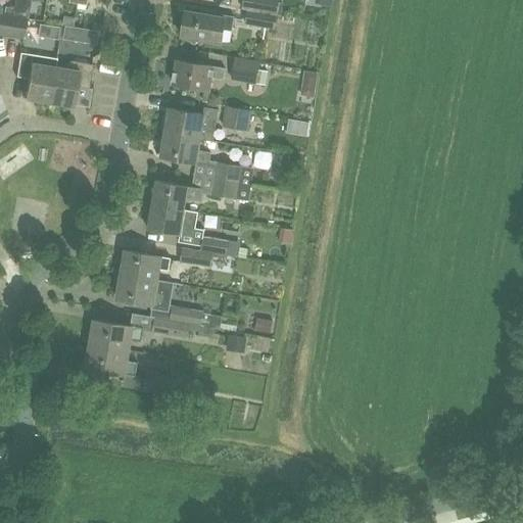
[(243,0),(242,8),(247,9),(277,15),(279,6),(262,3),(262,0),(243,0)]
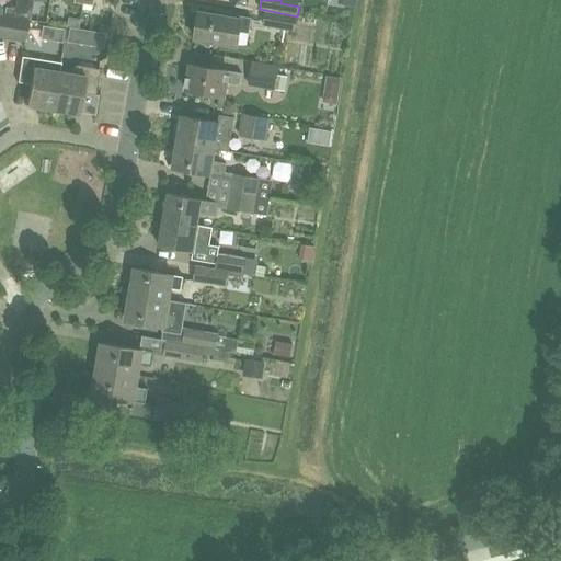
[(15,9),(13,16),(29,19),(30,19),(31,10),(15,8),(15,9)]
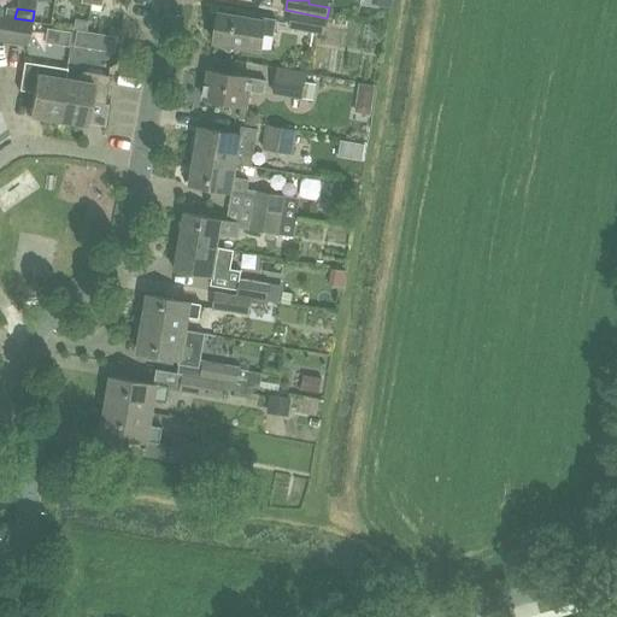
[(292,11),(289,29),(323,35),(327,18),(292,11)]
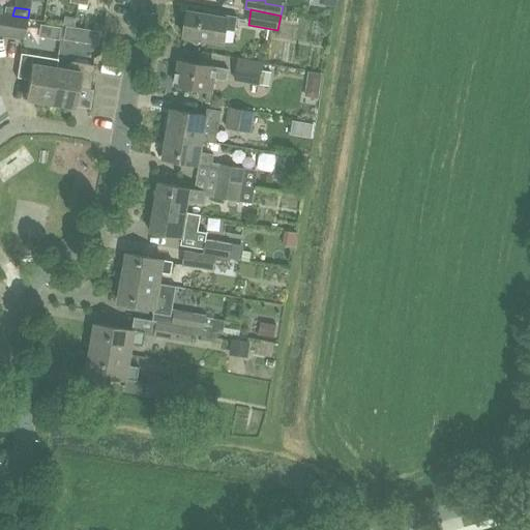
[(224,43),(226,30),(235,32),(238,18),(217,13),(216,17),(188,11),(184,36),(224,43)]
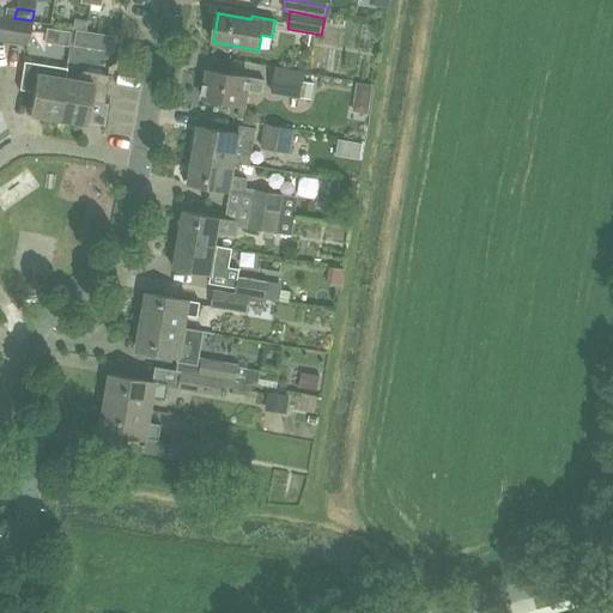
[(0,41),(28,47),(29,35),(37,36),(40,24),(31,22),(31,20),(0,14),(0,41)]
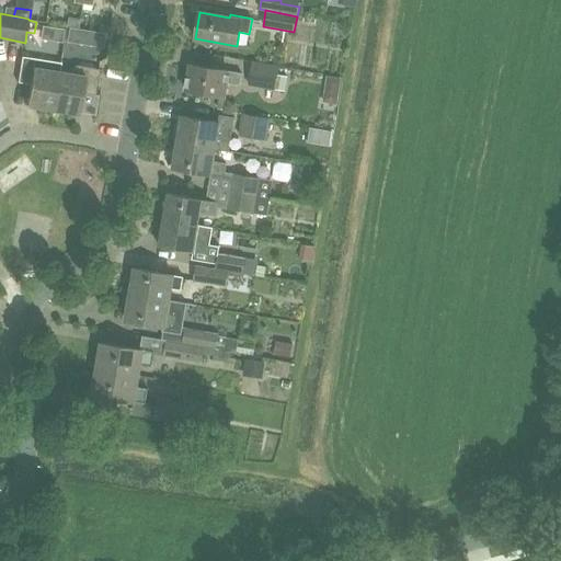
[(68,27),(66,42),(82,45),(84,30),(68,27)]
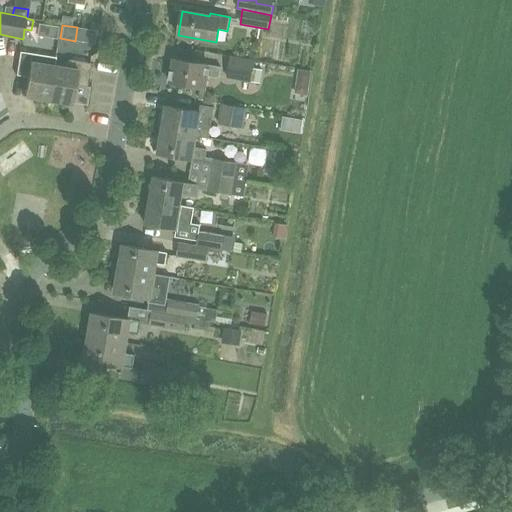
[(24,96),(48,100),(54,65),(55,58),(20,52),(16,75),(27,77),(24,96)]
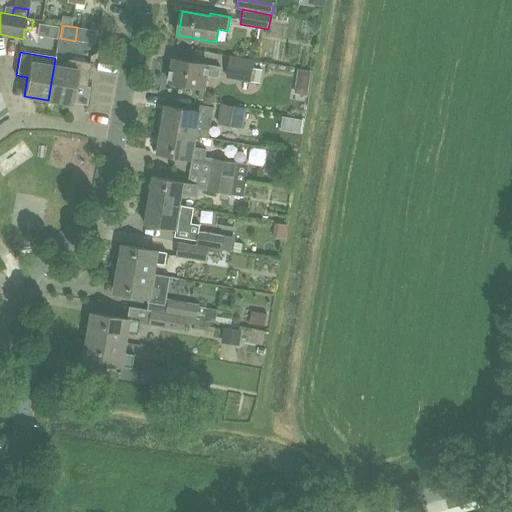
[(227,78),(251,82),(254,68),(253,68),(254,60),(231,56),(227,78)]
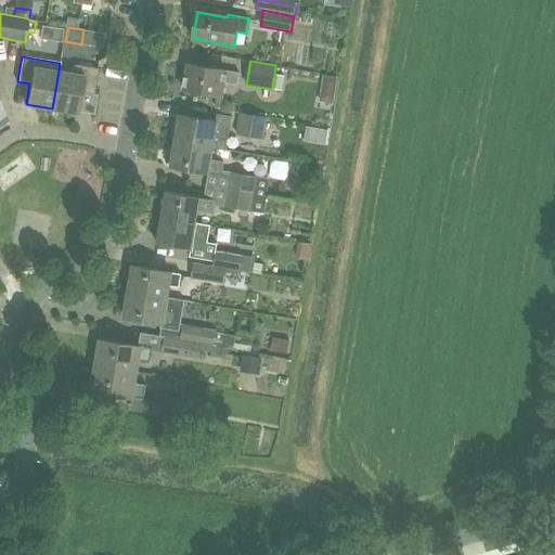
[(73,73),(59,71),(52,108),(78,113),(81,92),(93,94),(98,68),(74,64),(73,73)]
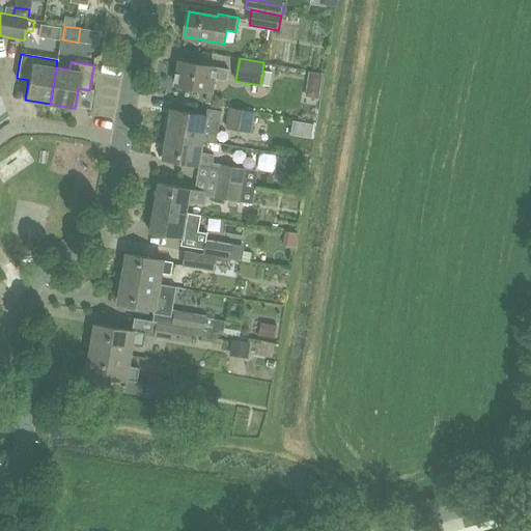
[(179,61),(175,86),(213,91),(215,79),(227,81),(229,70),(179,61)]
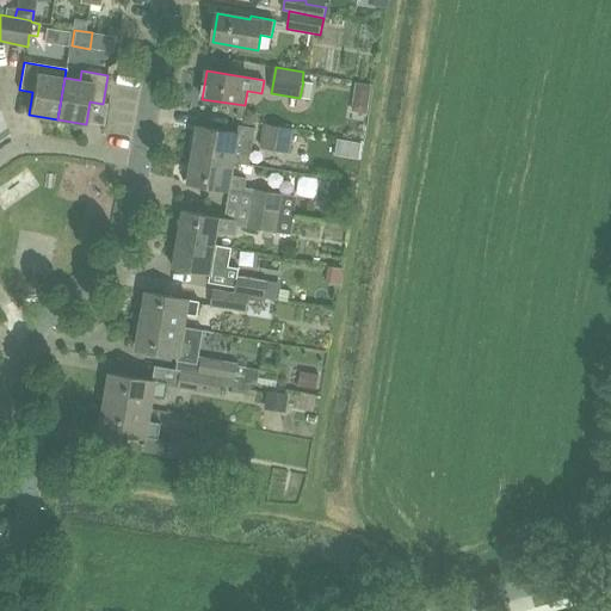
[(303,81),(300,98),(312,100),(314,84),(303,81)]
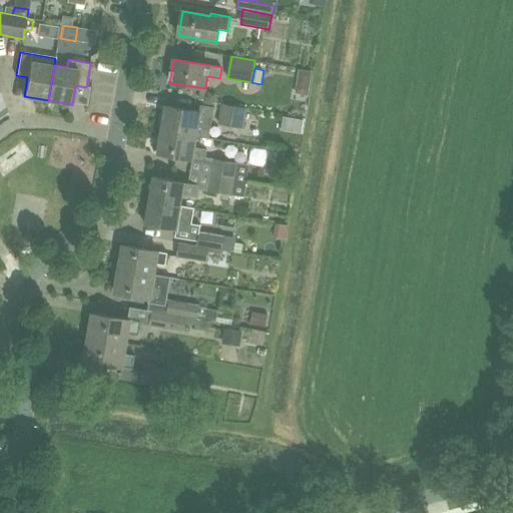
[(299,84),(306,82),(306,75),(301,70),(294,73),(293,80),(299,84)]
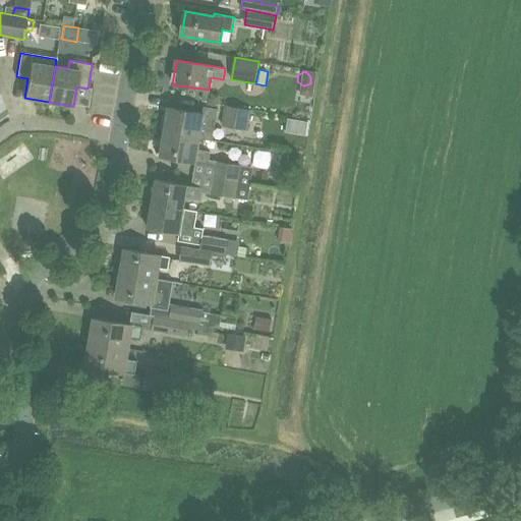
[(203,90),(199,101),(210,102),(212,91),(203,90)]
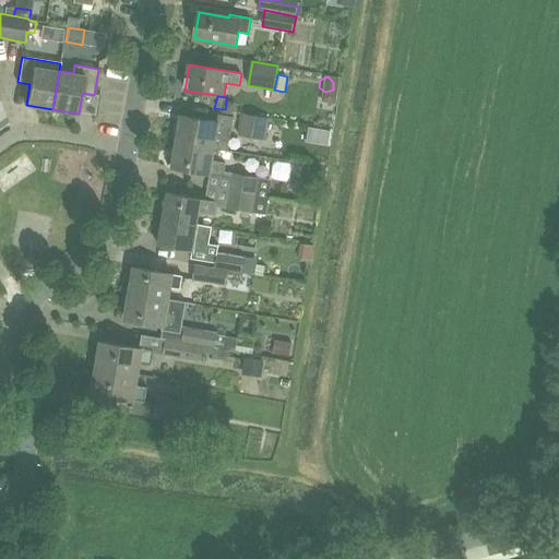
[(269,119),(241,114),(238,134),(265,140),(269,119)]
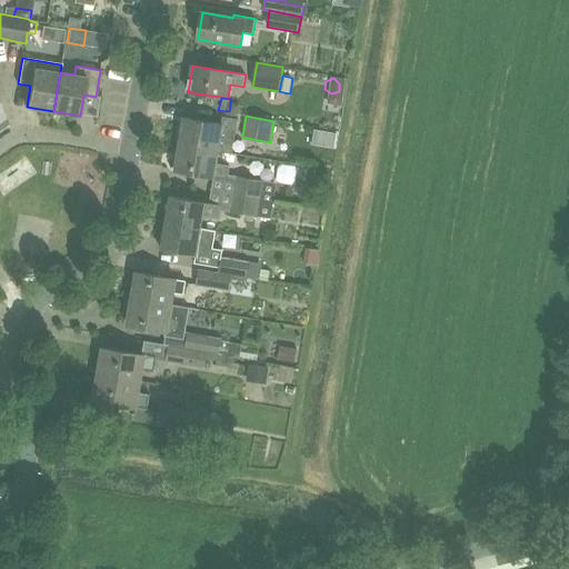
[(218,151),(220,138),(235,140),(237,128),(183,118),(179,145),(218,151)]
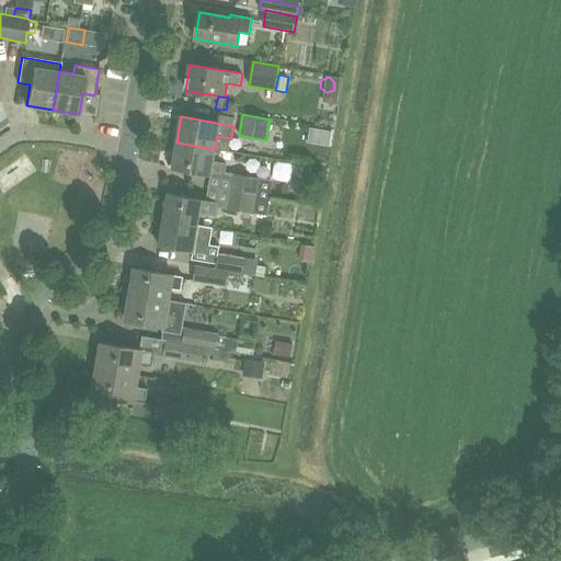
[(213,161),(215,149),(176,142),(172,168),(224,176),(226,164),(213,161)]
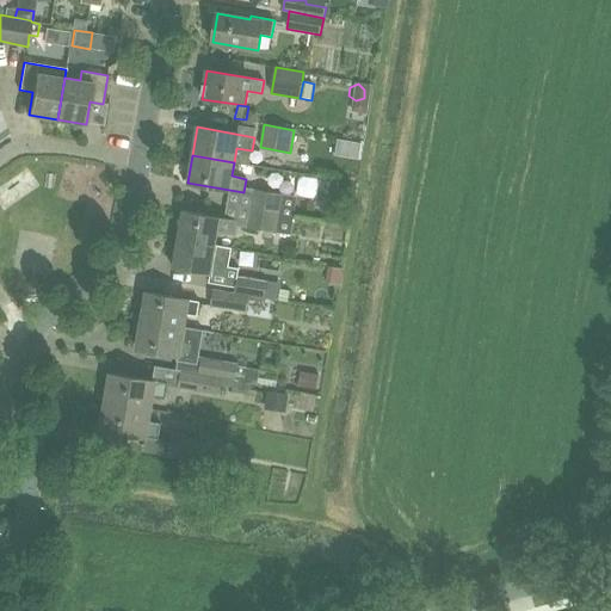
[(253,190),(250,208),(294,215),(297,197),(283,195),(253,190)]
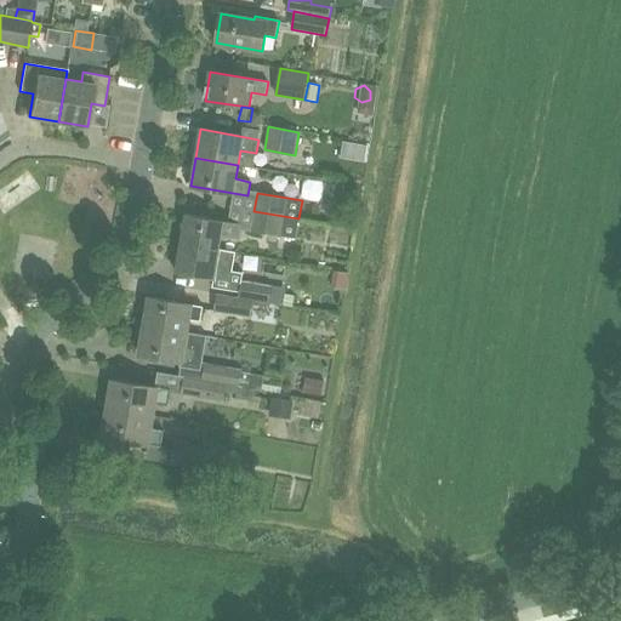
[(254,211),(250,231),(295,239),(298,218),(254,211)]
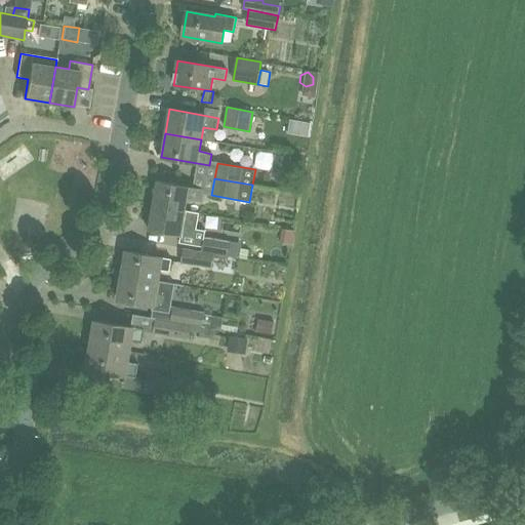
[(157,182),(153,205),(185,210),(188,199),(201,202),(203,189),(157,182)]
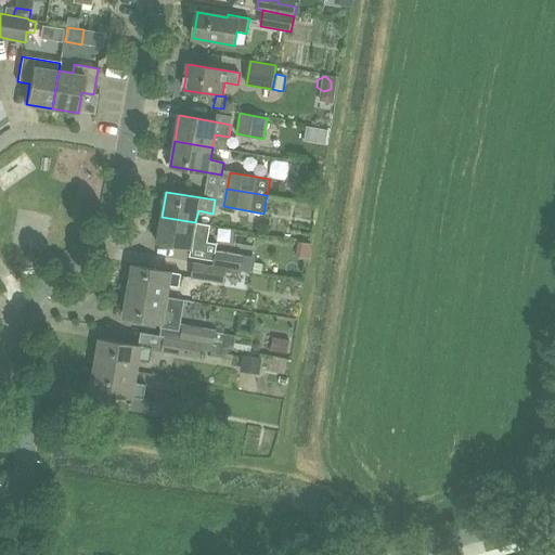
[(206,252),(208,240),(210,226),(195,222),(162,217),(157,243),(190,249),(190,248),(206,252)]
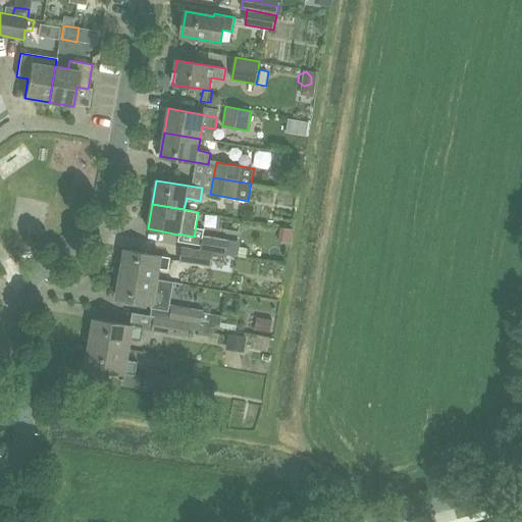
[(200,236),(198,249),(226,254),(229,241),(200,236)]
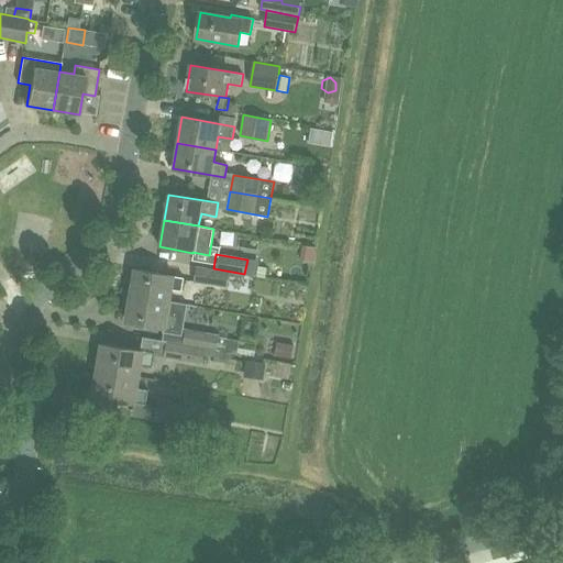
[(195,282),(227,287),(229,276),(243,278),(244,274),(213,268),(213,269),(197,266),(195,282)]
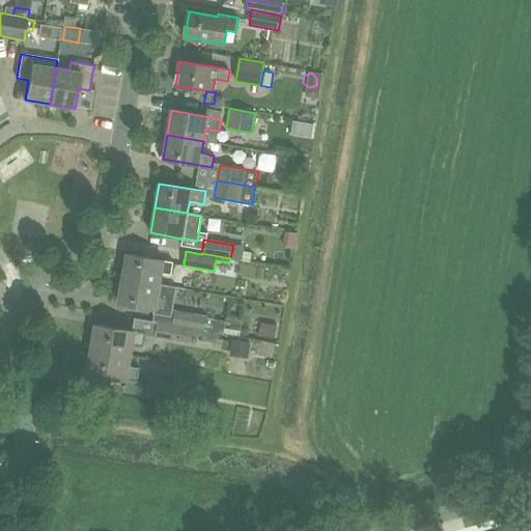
[(128,254),(122,279),(159,285),(161,273),(171,275),(173,261),(128,254)]
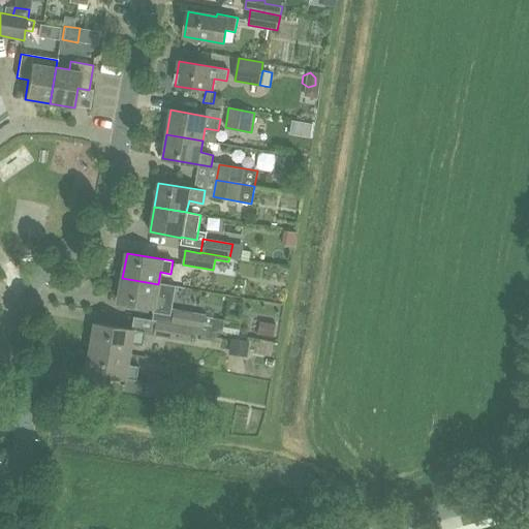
[(206,315),(175,310),(175,309),(173,309),(176,286),(158,284),(122,278),(118,302),(153,308),(153,312),(154,312),(153,320),(157,320),(172,323),(212,330),(211,331),(217,332),(239,335),(241,323),(214,318),(214,314),(212,311),(209,311),(206,313),(206,315)]
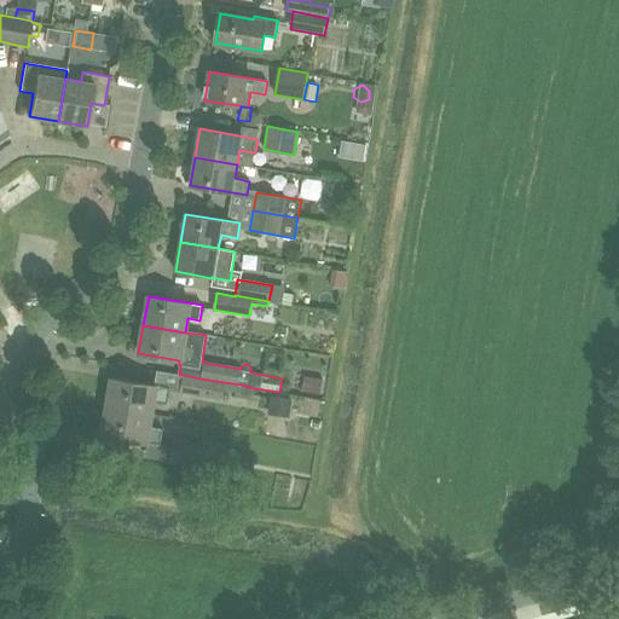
[(248,386),(201,379),(184,375),(181,394),(221,400),(224,389),(247,395),(246,405),(264,408),(266,397),(253,394),(254,388),(247,387),(248,386)]
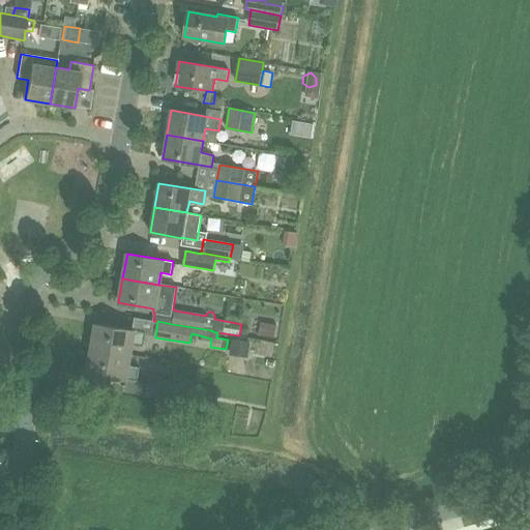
[(276,324),(261,321),(258,335),(274,339),(276,324)]
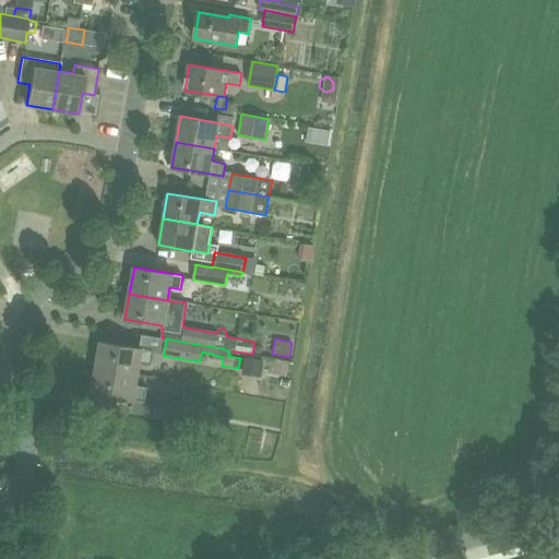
[(102,342),(97,368),(138,375),(140,364),(151,365),(153,352),(102,342)]
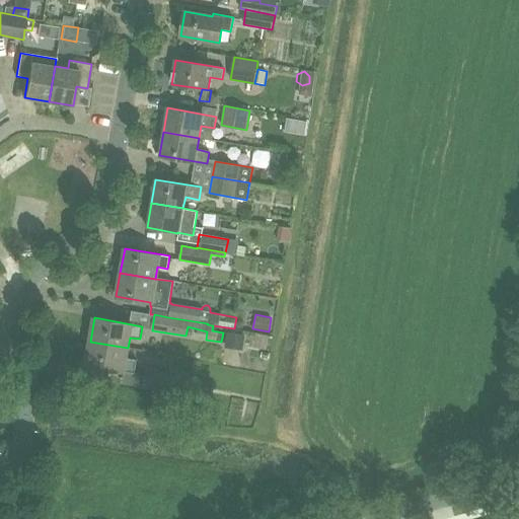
[(243,351),(245,336),(227,332),(225,348),(243,351)]
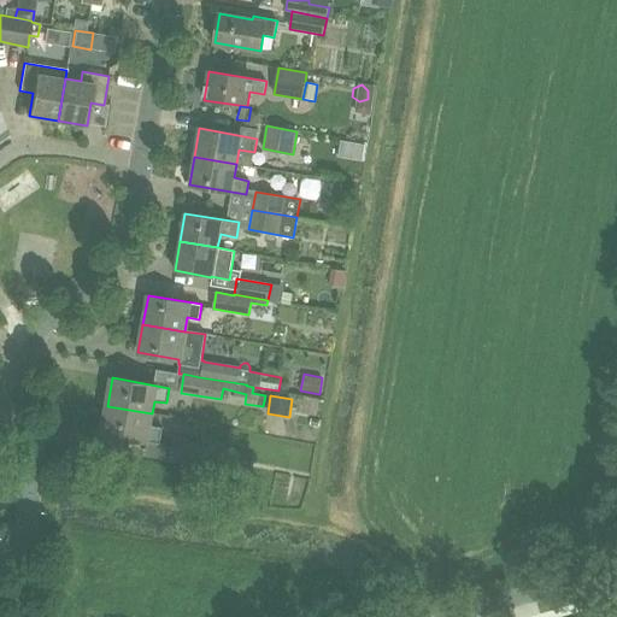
[(152,413),(107,406),(101,434),(159,445),(163,428),(150,425),(152,413)]
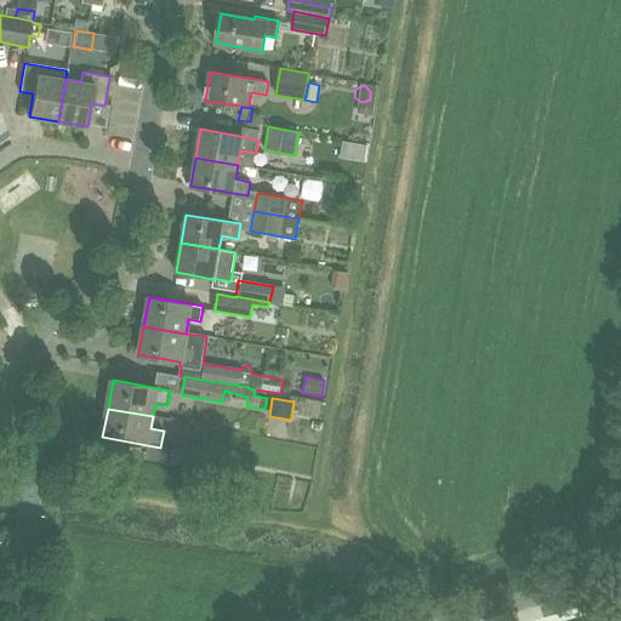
[(175,442),(171,463),(211,472),(215,448),(175,442)]
